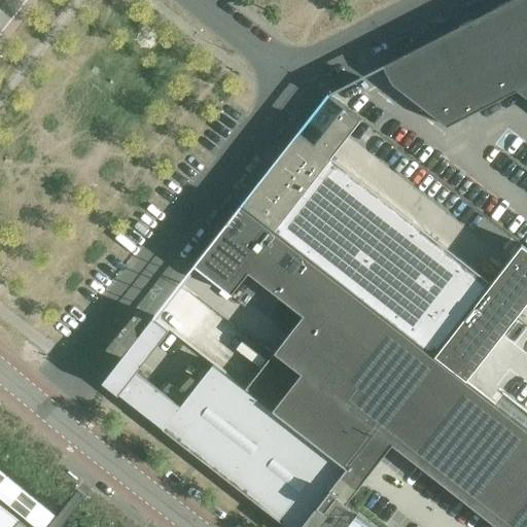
[(526,0),(510,0),(475,19),(392,61),(383,66),(392,84),(411,99),(447,127),(517,91),(526,98),(526,0)]
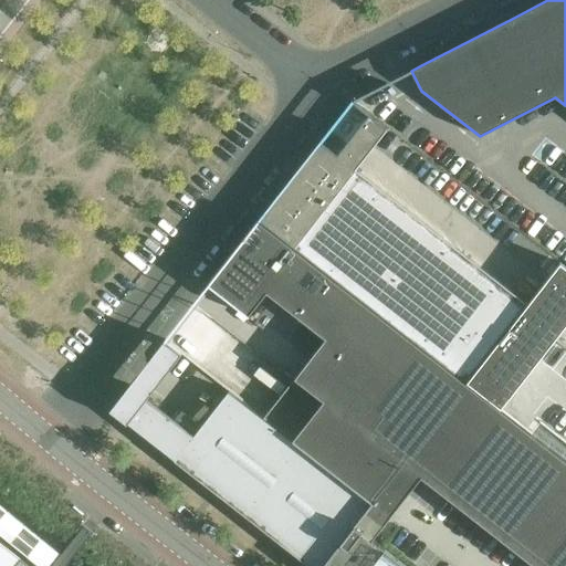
[(526,303),(356,169),(388,129),(368,115),(347,143),(338,155),(321,142),(259,220),(465,381),(526,303)]
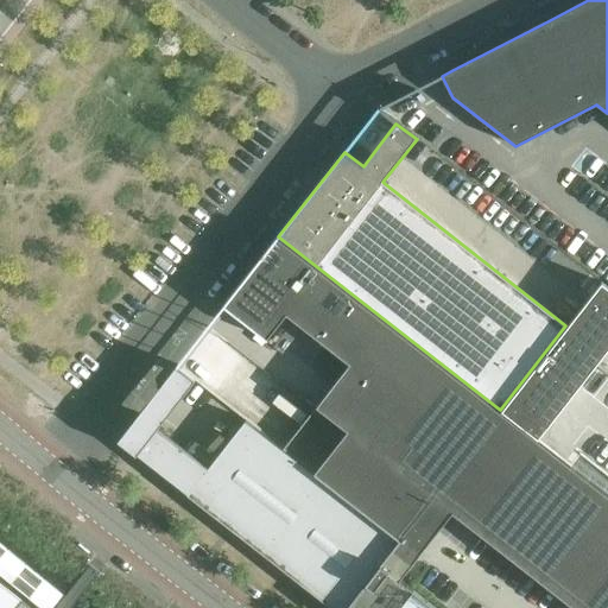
[(607,607),(607,495),(278,238),(223,305),(267,340),(287,315),(350,363),(283,449),(400,540),(347,607),(437,607),(400,580),(454,512),(576,607),(607,607)]
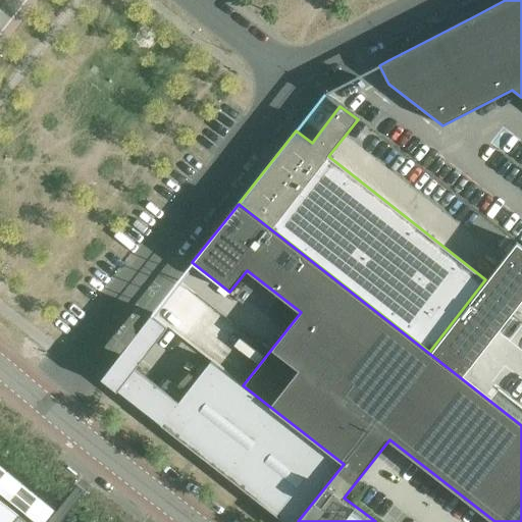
[(521,250),(514,244),(429,352),(489,399),(498,387),(521,406),(521,321),(515,316),(513,319),(509,316),(521,300),(521,250)]
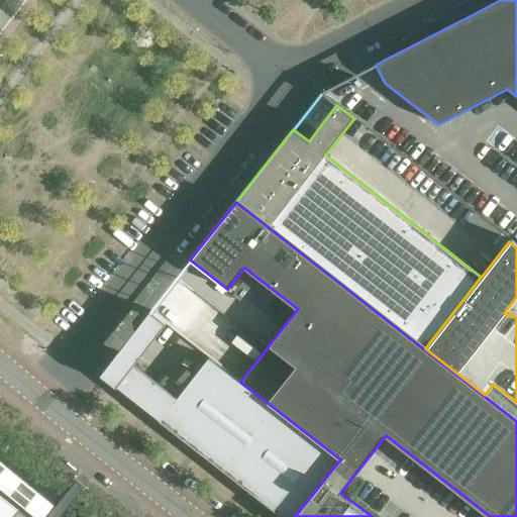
[(178,398),(134,365),(167,324),(150,311),(118,352),(101,375),(282,516),(294,516),(339,459),(209,357),(178,398)]
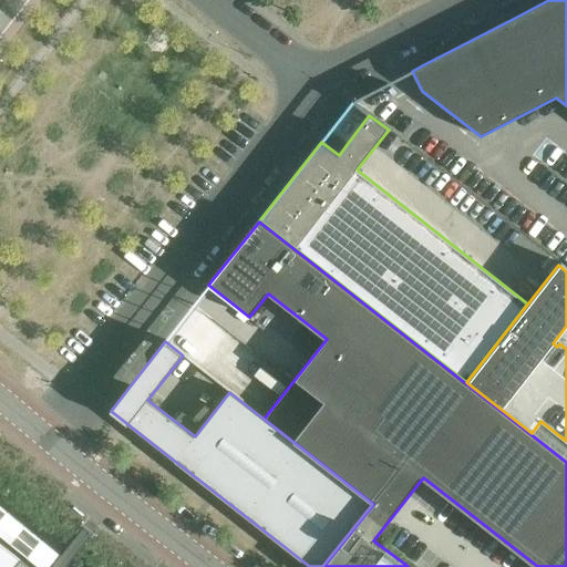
[(0,566),(20,566),(0,550),(0,566)]
